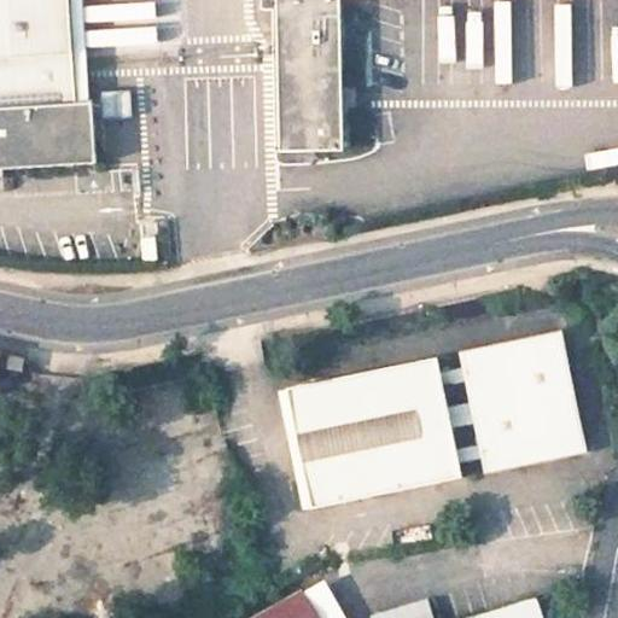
[(0,0),(0,168),(98,162),(94,101),(92,101),(80,103),(73,0),(0,0)]
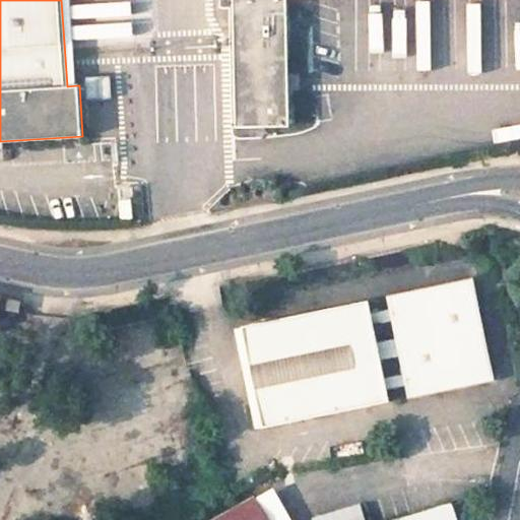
[(71,0),(61,0),(67,86),(77,85),(71,0)]
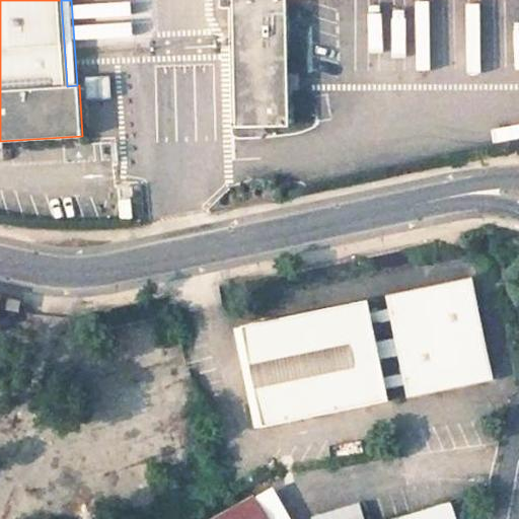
[(234,0),(236,79),(236,127),(291,126),(287,0),(234,0)]
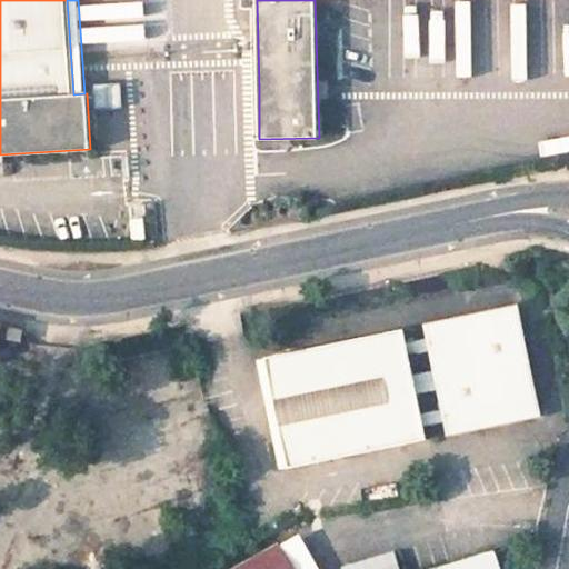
[(450,431),(542,412),(519,303),(427,323),(429,335),(408,339),(406,328),(266,357),(290,466),(429,437),(427,425),(448,420),(450,431)]
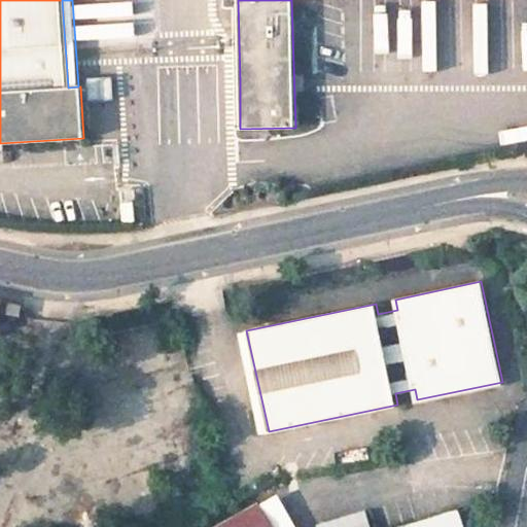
[(0,313),(0,312),(21,316),(24,305),(0,299),(0,313)]
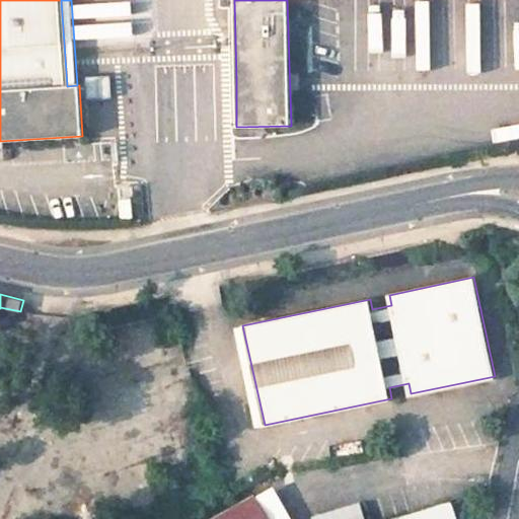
[(269,518),(290,518),(274,489),(257,498),(269,518)]
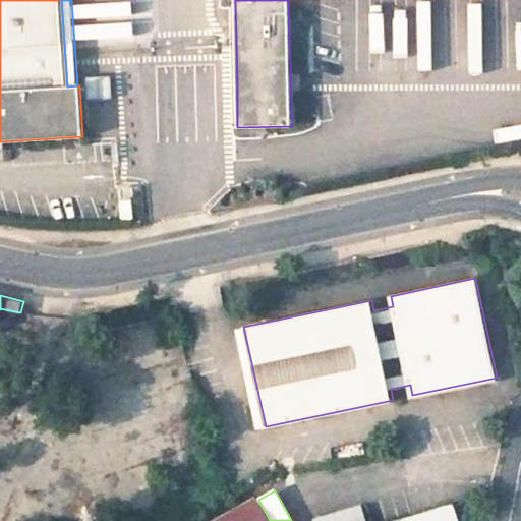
[(270,520),(258,500),(220,520),(270,520)]
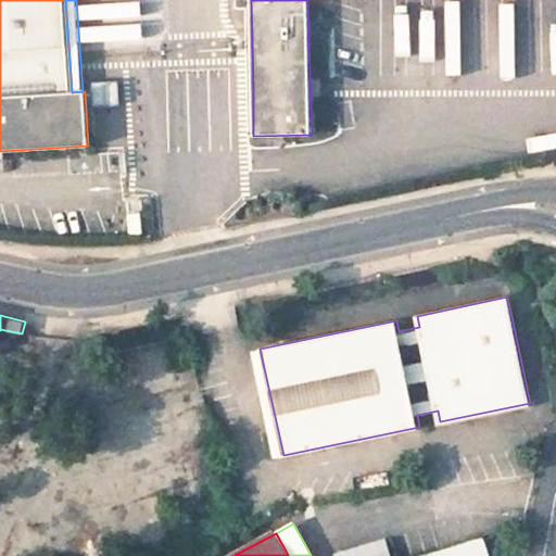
[(489,555),(490,555),(485,538),(424,555),(489,555)]
